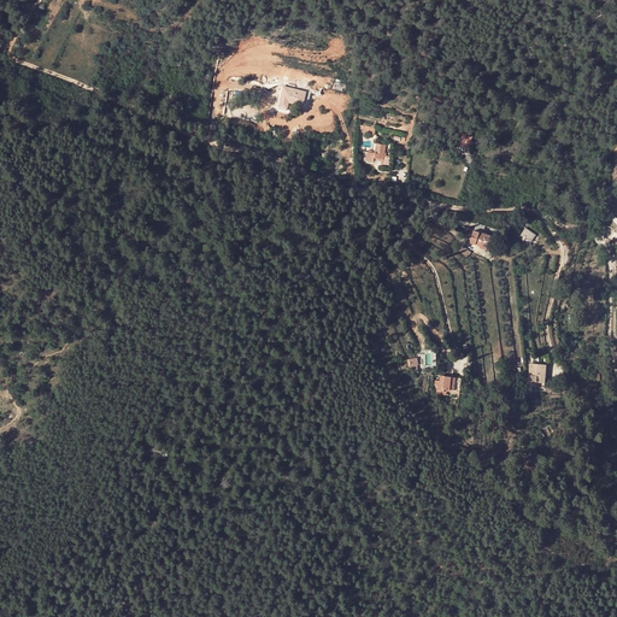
[(52,1),(47,9),(52,12),(57,4),(52,1)]
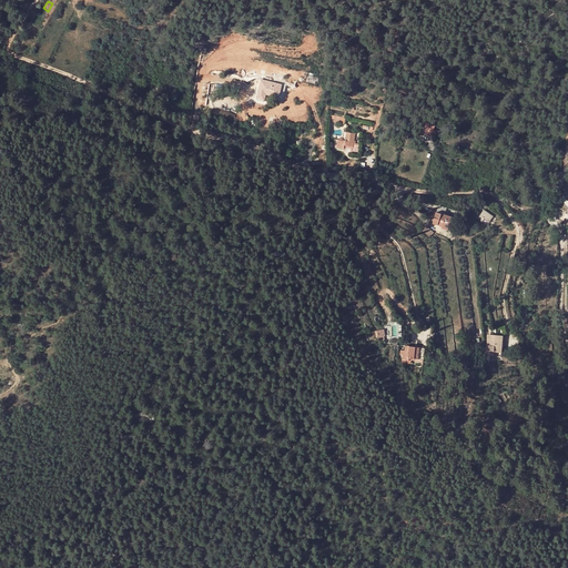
[(267,73),(266,85),(271,85),(271,79),(277,80),(277,78),(271,78),(271,73),(267,73)]
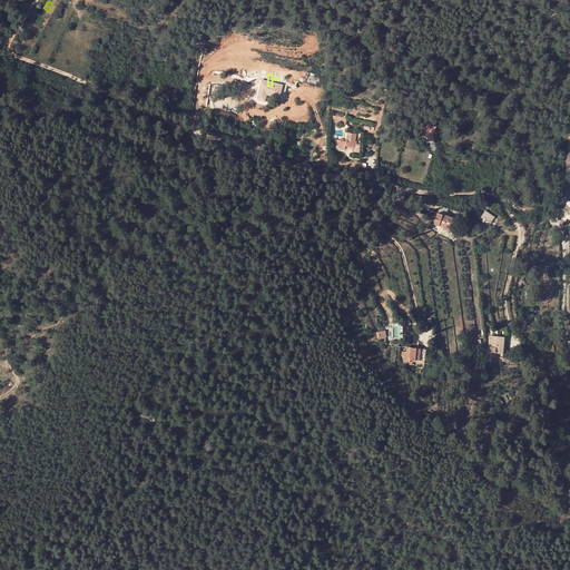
[(446,126),(439,124),(436,131),(441,133),(440,135),(444,136),(445,131),(446,128),(446,126)]
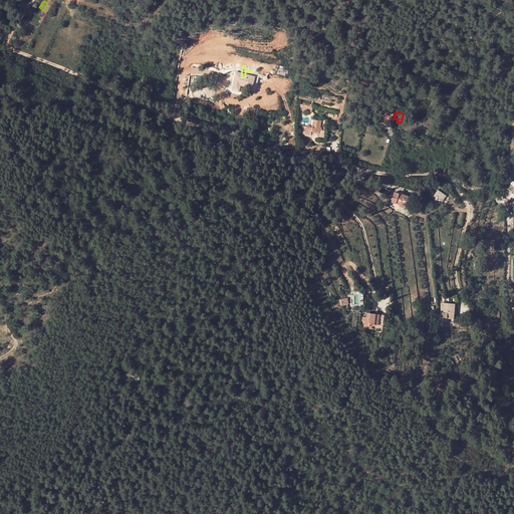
[(315,124),(310,124),(311,132),(316,132),(315,127),(322,129),(323,120),(315,120),(315,124)]
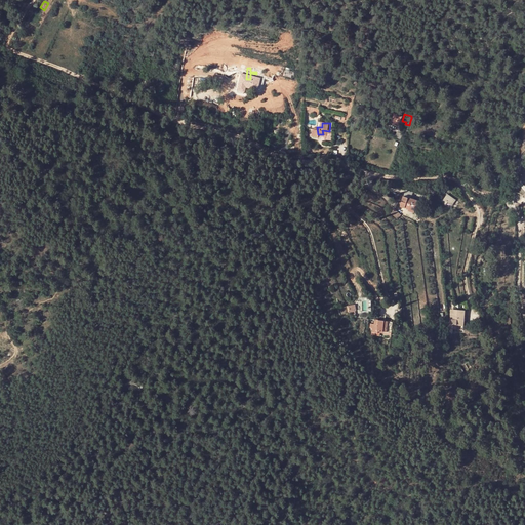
[(420,201),(403,196),(401,195),(399,200),(400,200),(402,200),(400,206),(402,207),(403,207),(405,207),(415,211),(416,207),(418,208),(418,206),(420,201)]
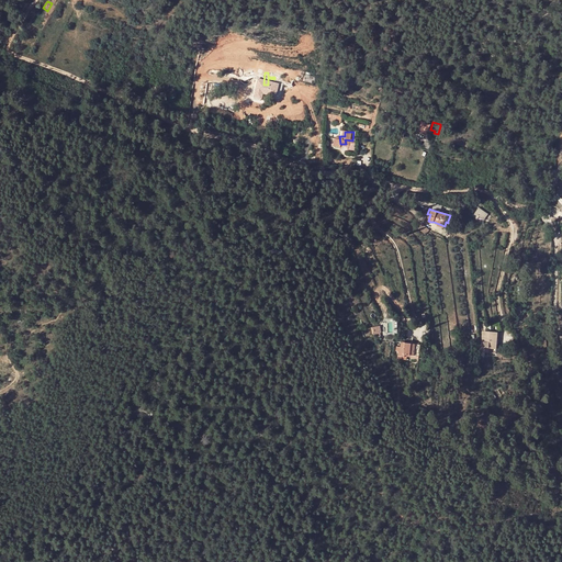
[(481,218),(473,212),(471,215),(479,221),(481,218)]
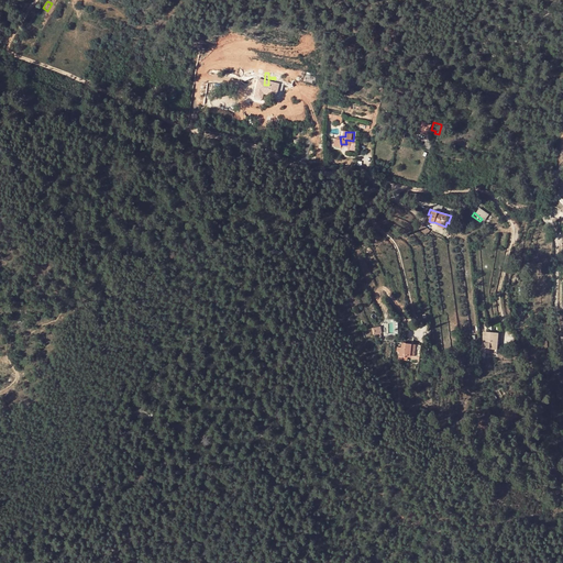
[(430,231),(423,225),(420,230),(426,235),(430,231)]
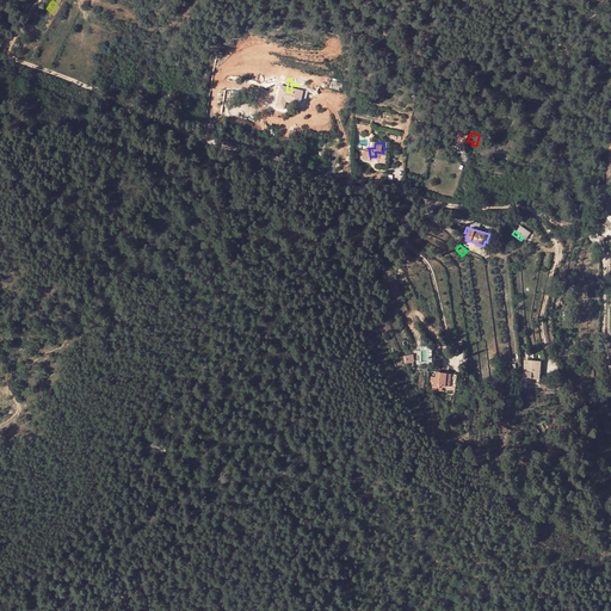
[(407,368),(415,365),(413,353),(405,356),(407,368)]
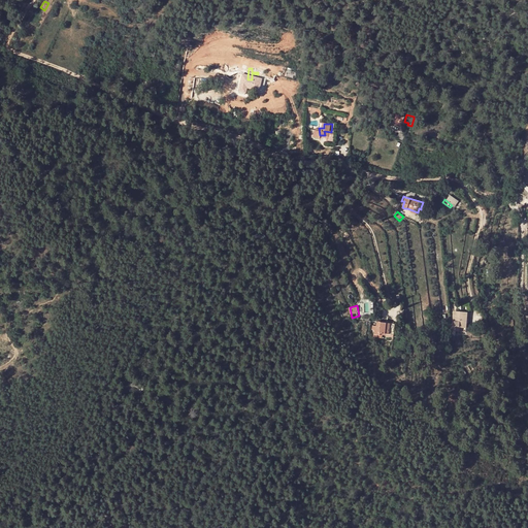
[(467,311),(459,311),(459,317),(454,316),(453,324),(451,323),(451,333),(455,334),(456,331),(456,326),(460,326),(460,331),(466,332),(467,311)]
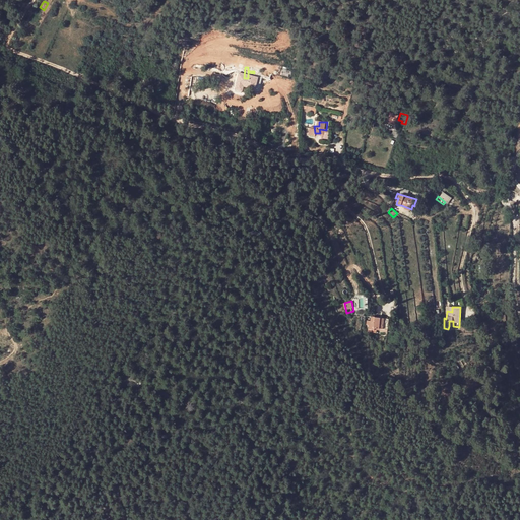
[(381,317),(371,317),(371,321),(367,320),(367,325),(369,325),(368,332),(376,333),(377,330),(379,330),(380,329),(381,317)]
